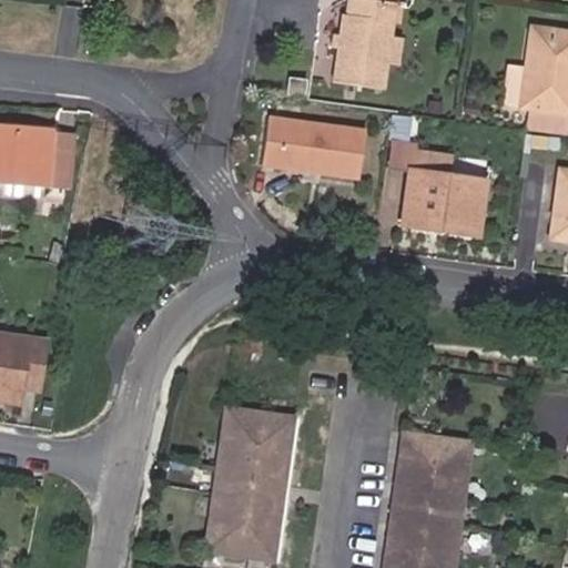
[(392,8),(392,0),(348,0),(347,14),(342,14),(333,79),(381,85),(384,63),(387,37),(389,23),(392,8)]
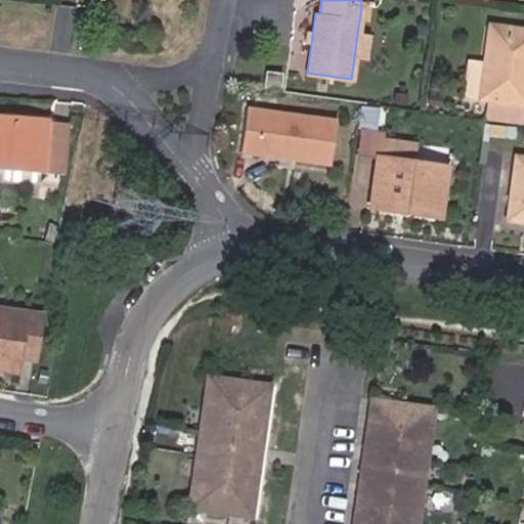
[(368,23),(370,8),(361,7),(359,22),(368,23)]
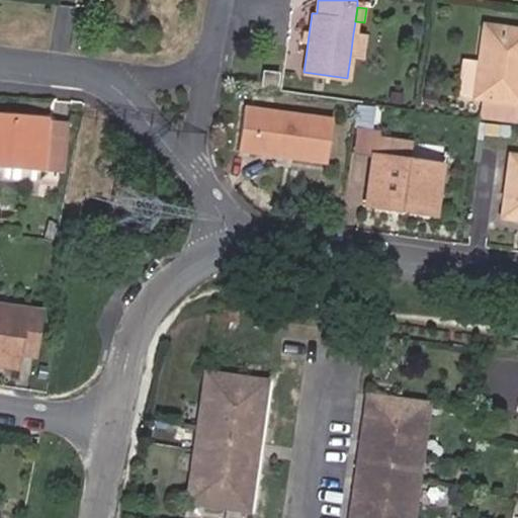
[(517,77),(517,28),(484,24),(480,61),(475,97),(517,102),(517,83),(517,77)]
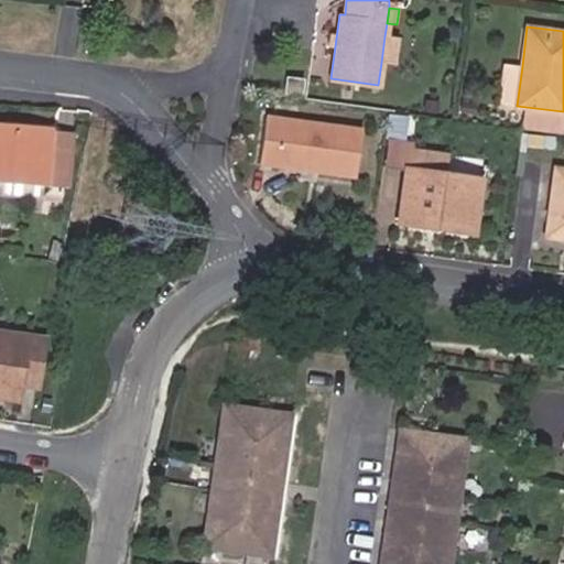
[(394,65),(398,39),(384,36),(381,63),(394,65)]
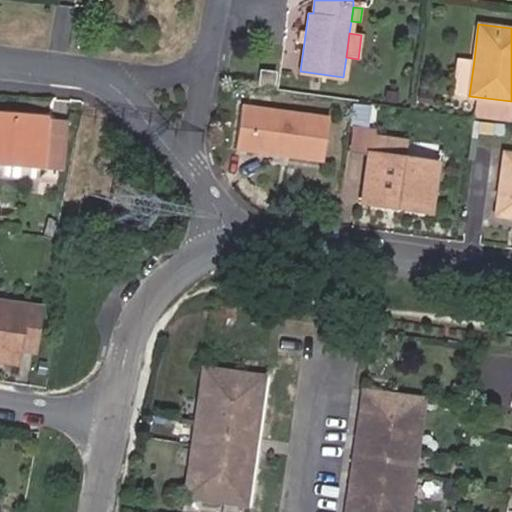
[(452,94),(469,96),(474,60),(456,58),(452,94)]
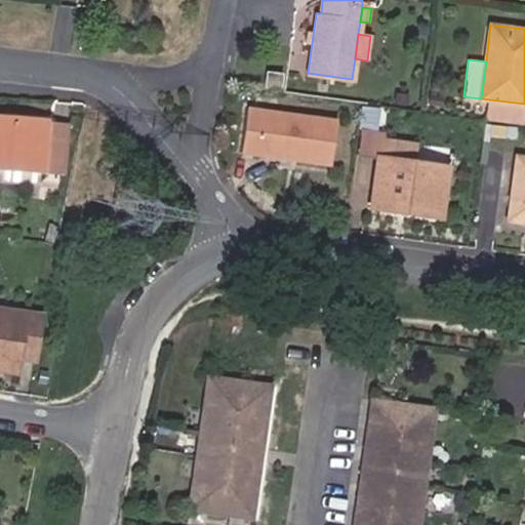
[(283,72),(266,70),(263,88),(279,90),(283,72)]
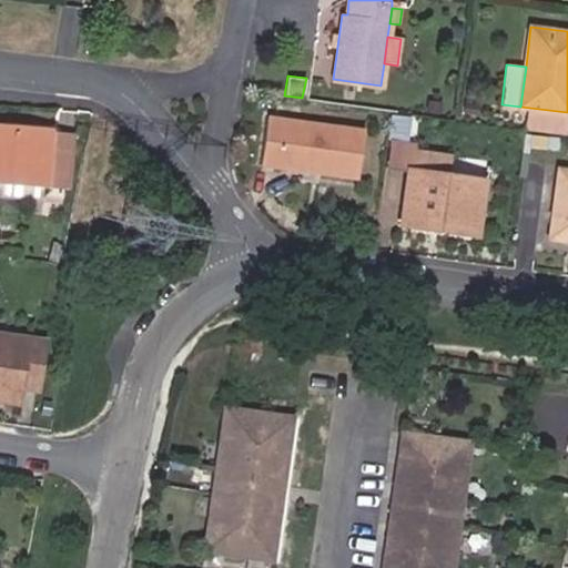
[(518,124),(567,132),(567,118),(567,112),(520,107),(518,124)]
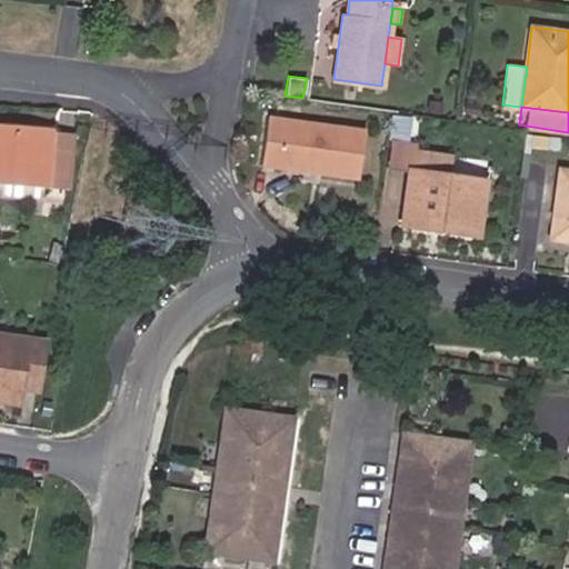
[(359,177),(366,130),(268,116),(261,163),(359,177)]
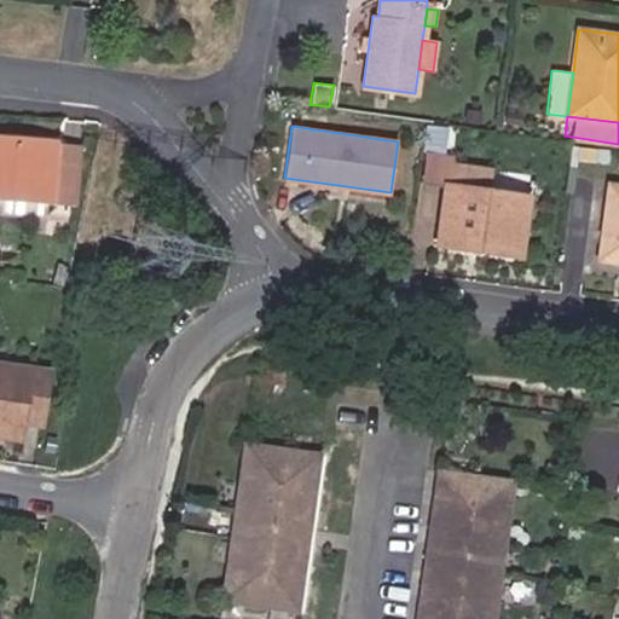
[(13,140),(0,139),(0,148),(12,149),(13,140)]
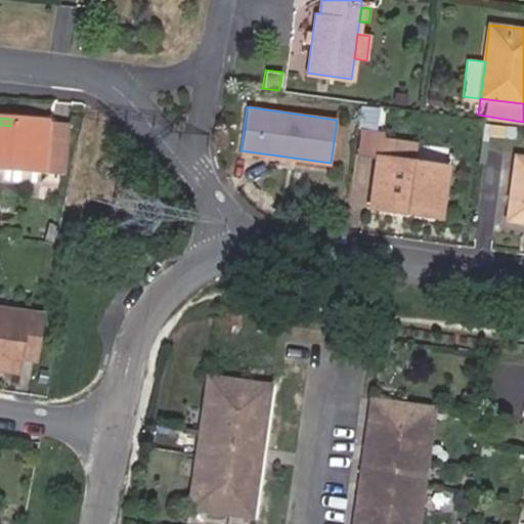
[(10,126),(0,125),(0,166),(42,173),(59,175),(66,129),(48,127),(48,125),(11,119),(10,126)]
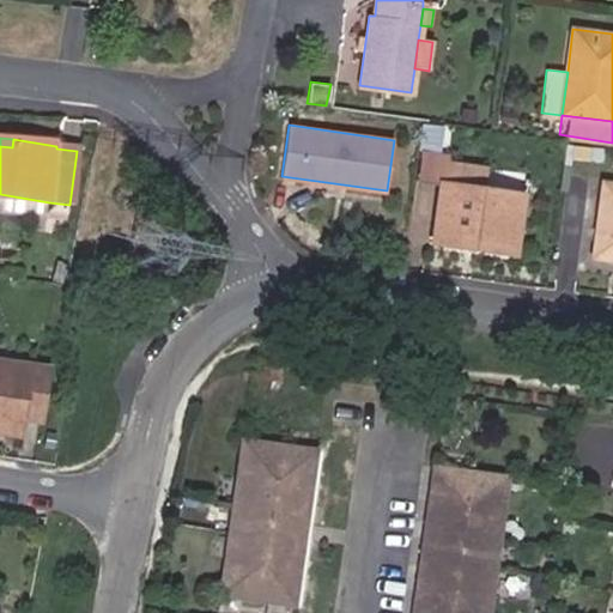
[(571,158),(599,163),(601,150),(572,146),(571,158)]
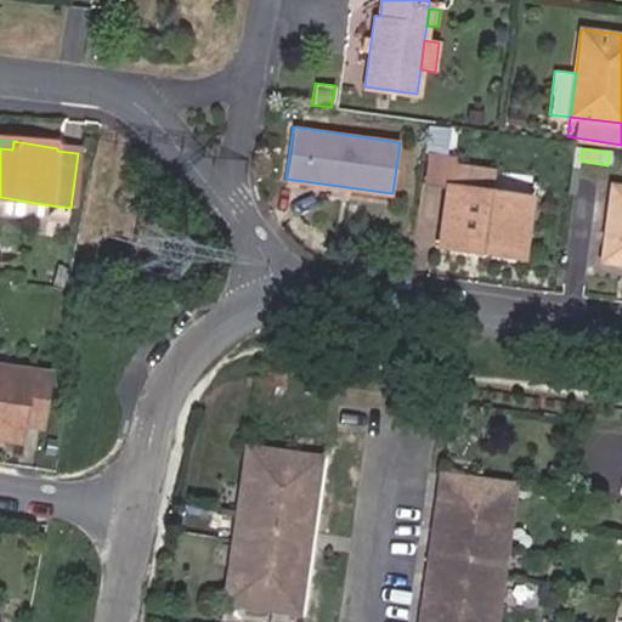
[(424,160),(422,181),(446,185),(452,186),(456,164),(424,160)]
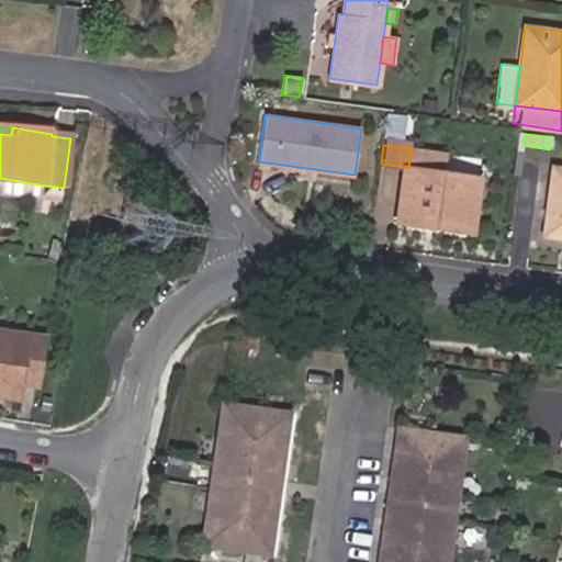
[(412,148),(408,168),(403,167),(395,221),(470,232),(478,177),(441,172),(444,153),(412,148)]
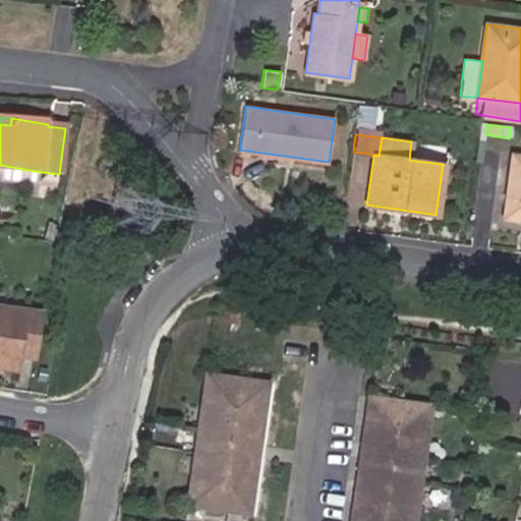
[(485,139),(477,138),(473,163),(481,164),(485,139)]
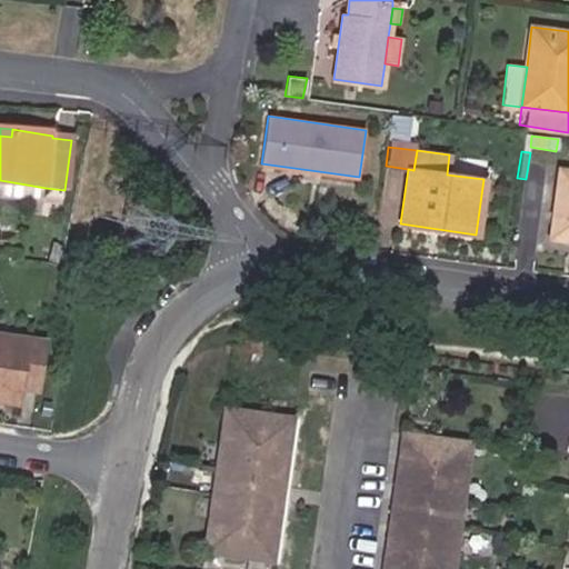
[(568,239),(568,169),(560,168),(551,237),(568,239)]
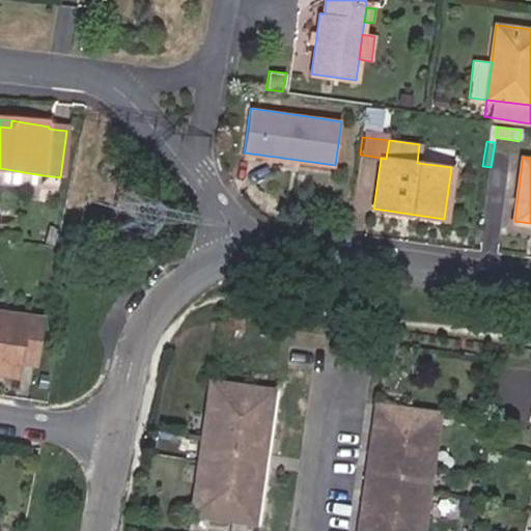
[(0,184),(40,190),(43,175),(0,168),(0,184)]
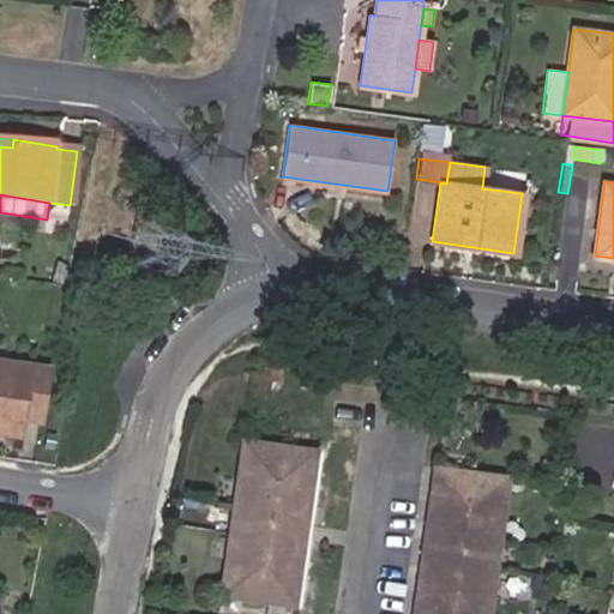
[(46,371),(0,365),(0,432),(18,435),(23,404),(41,407),(46,371)]
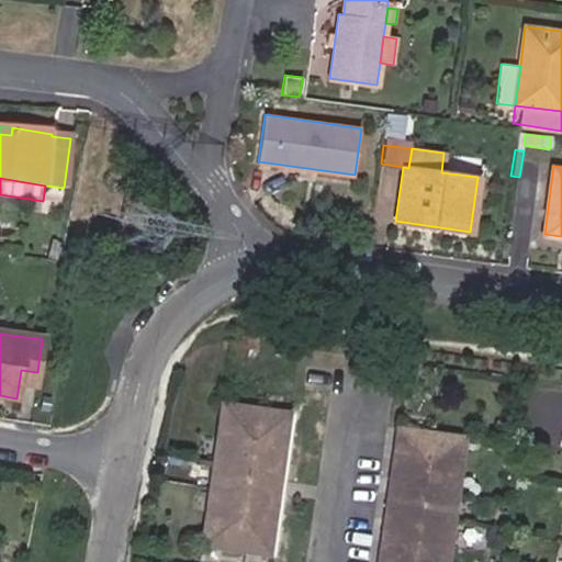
[(204,549),(271,558),(291,415),(223,406),(204,549)]
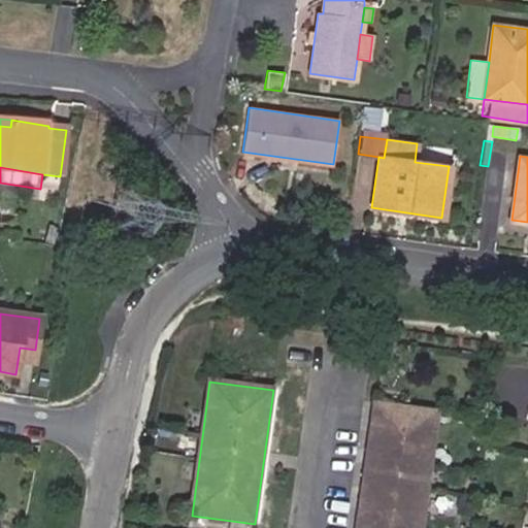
[(423,527),(438,413),(375,404),(358,527),(423,527)]
